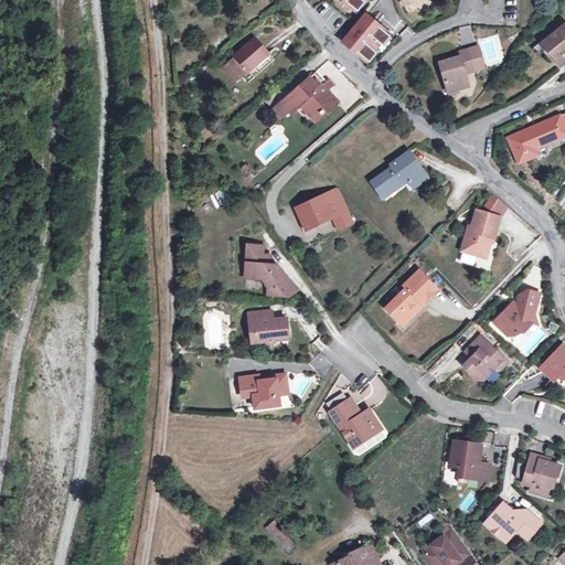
[(361,63),(392,29),(361,0),(355,0),(328,31),(361,63)]
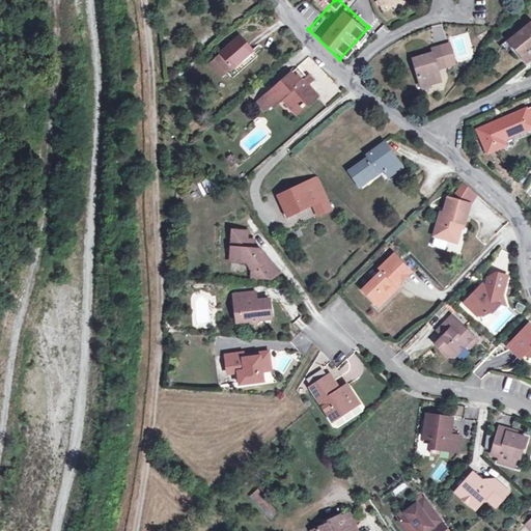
[(530,21),(507,39),(521,56),(527,51),(530,54),(530,52),(530,21)]
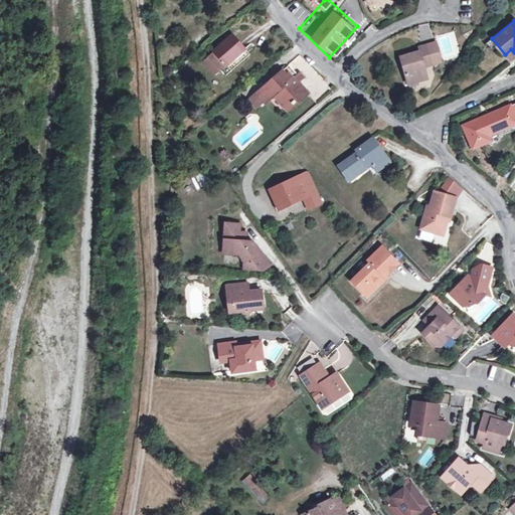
[(222,71),(226,76),(250,54),(233,35),(209,56),(222,71)]
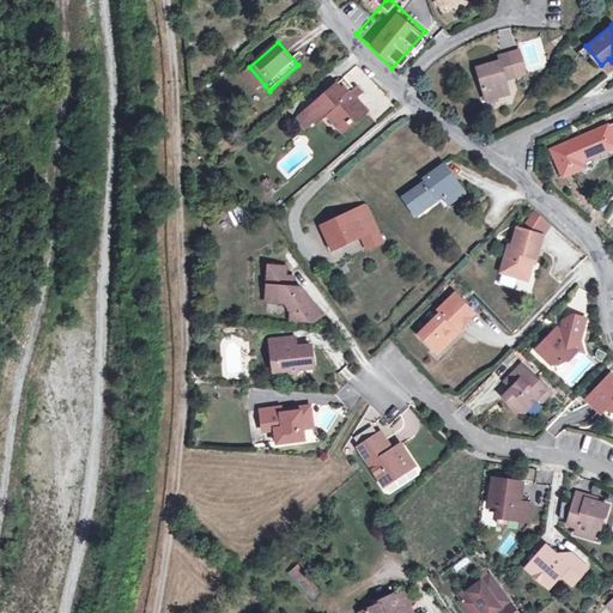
[(503,74),(504,79),(525,73),(519,50),(507,53),(513,72),(503,74)]
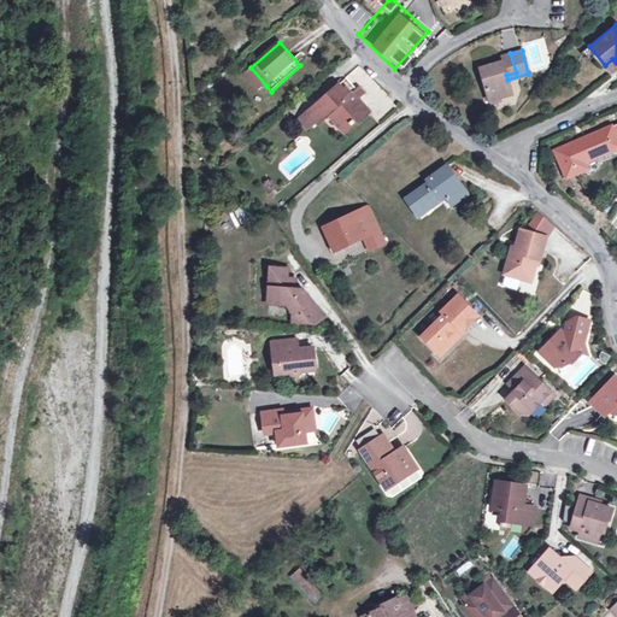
[(511,93),(507,80),(506,75),(516,72),(510,53),(500,57),(503,62),(480,68),(489,100),(511,93)]
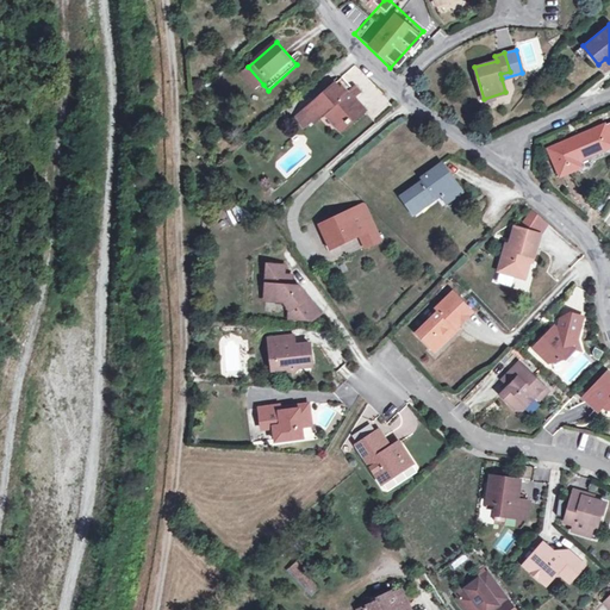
[(605,58),(598,64),(604,72),(609,67),(609,60),(609,62),(605,58)]
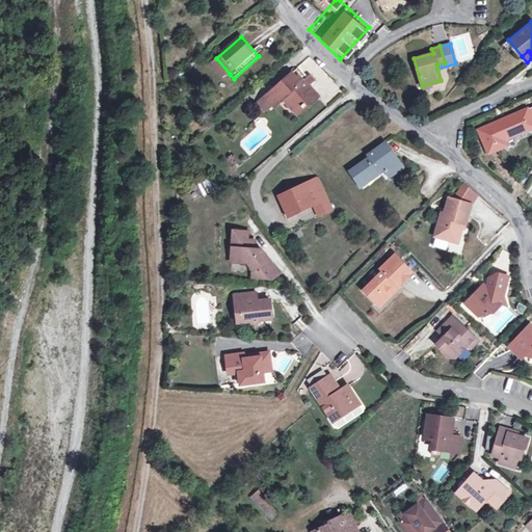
[(230,74),(216,58),(209,64),(222,80),(230,74)]
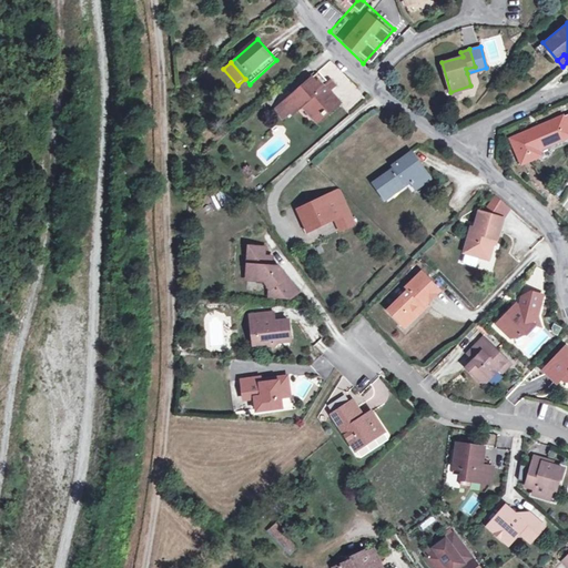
[(323,89),(330,83),(320,72),(303,85),(306,90),(298,95),(301,100),(296,103),(290,97),(283,102),(290,110),(294,107),(297,110),(304,103),(317,119),(326,111),(338,102),(330,92),(328,91),(326,93),(323,89)]
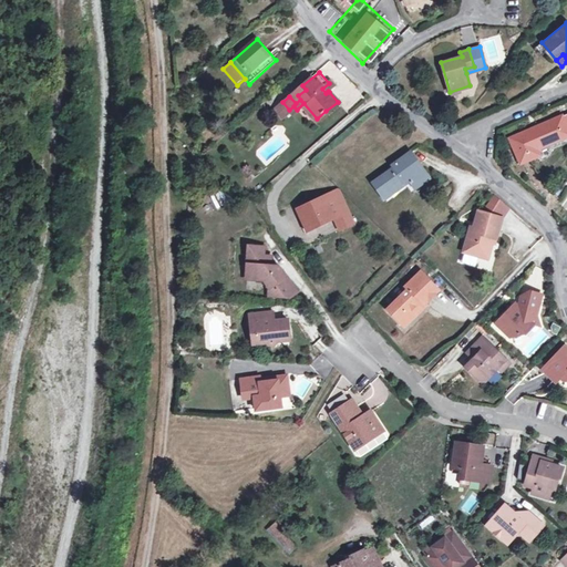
[(328,91),(329,92),(336,85),(331,80),(329,83),(322,89),(326,93),(328,91)]
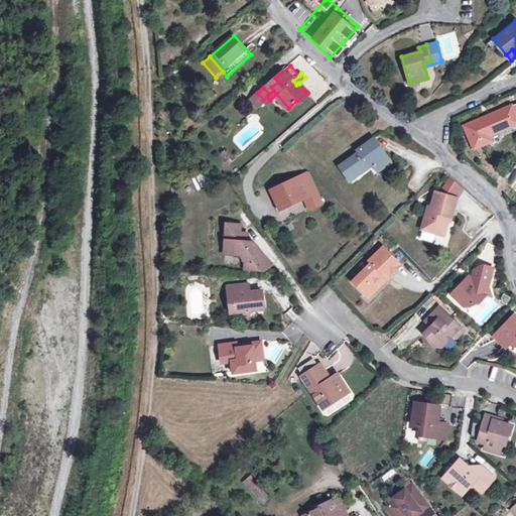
[(278,82),(275,78),(274,78),(273,77),(263,86),(263,88),(269,94),(273,91),(271,87),(278,82)]
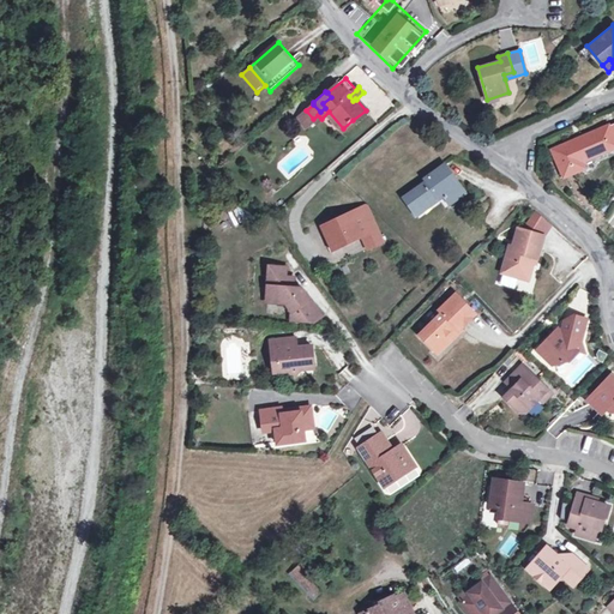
[(314,120),(313,119),(306,110),(298,118),(306,128),(314,120)]
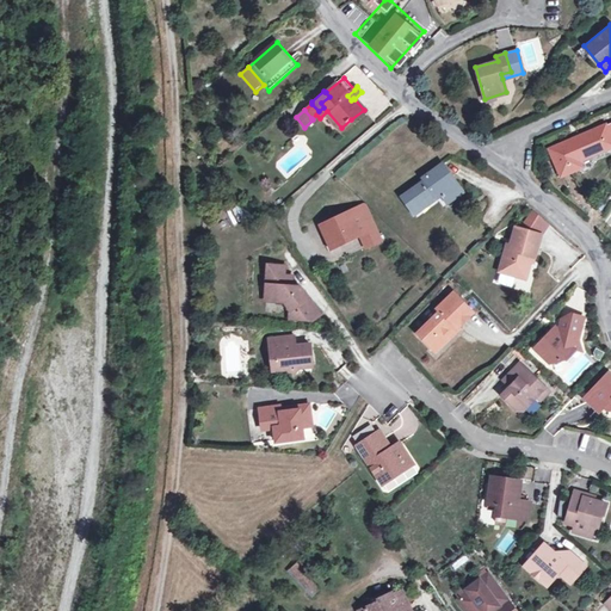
[(366,113),(364,110),(351,119),(355,124),(366,113)]
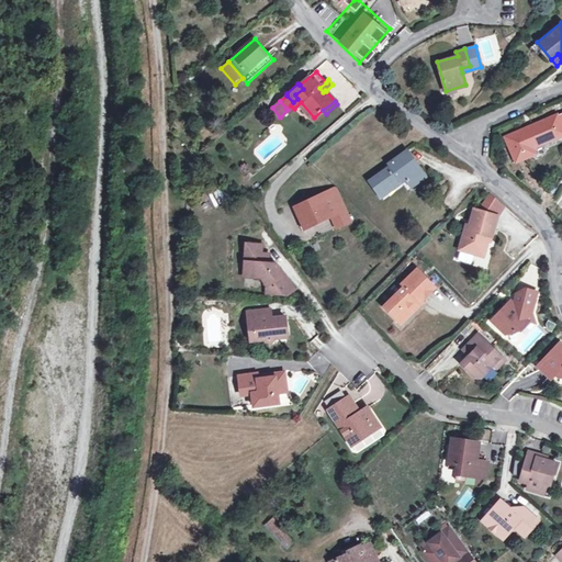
[(561,132),(561,126),(557,114),(505,136),(516,161),(528,156),(526,149),(532,147),(557,136),(557,135),(561,132)]
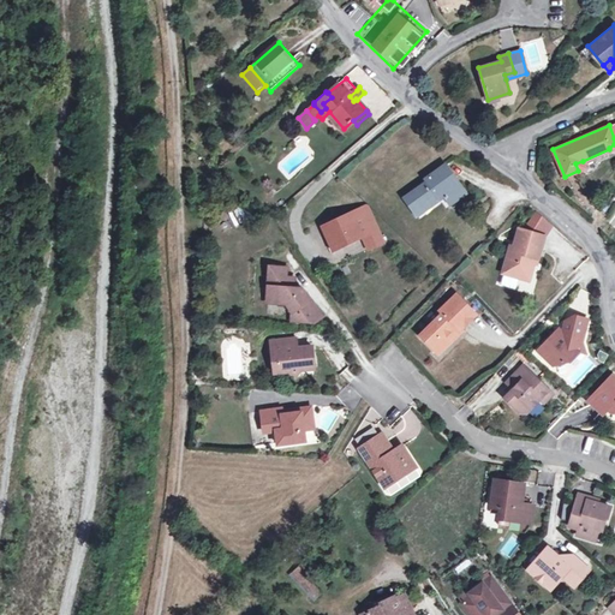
[(445,195),(451,204),(465,195),(445,166),(427,179),(428,181),(405,198),(417,215),(445,195)]
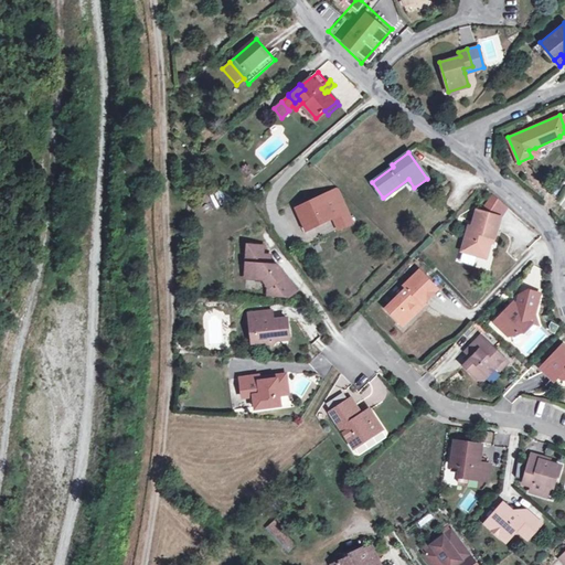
[(321,217),(322,222),(332,216),(338,230),(353,222),(338,189),(297,206),(305,224),(321,217)]
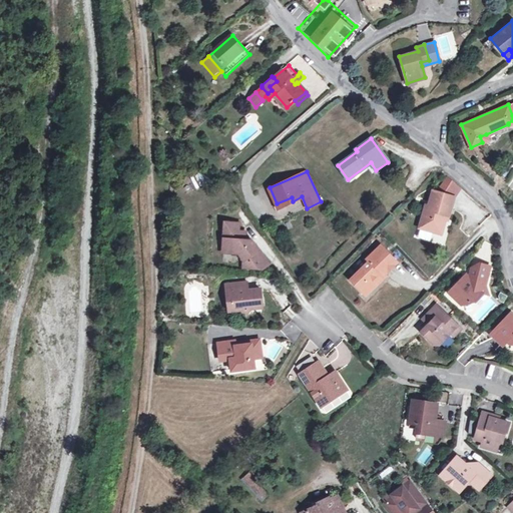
[(279,207),(293,201),(292,197),(277,203),(279,207)]
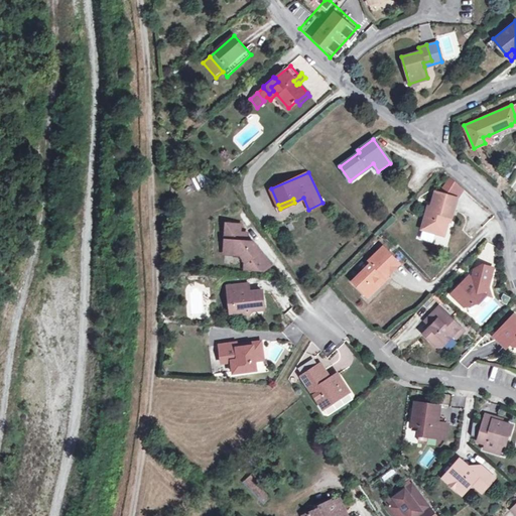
[(414,237),(428,241),(429,238),(433,238),(437,239),(441,226),(444,226),(452,208),(429,201),(424,216),(421,215),(414,237)]
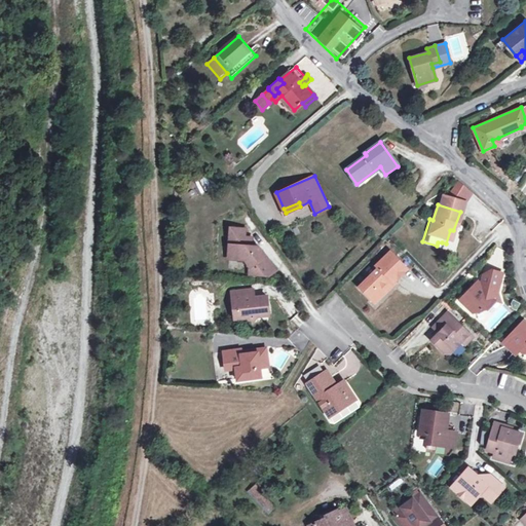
[(269,274),(274,270),(257,247),(250,246),(251,237),(243,237),(245,229),(230,228),(228,257),(245,259),(250,266),(250,273),(269,274)]
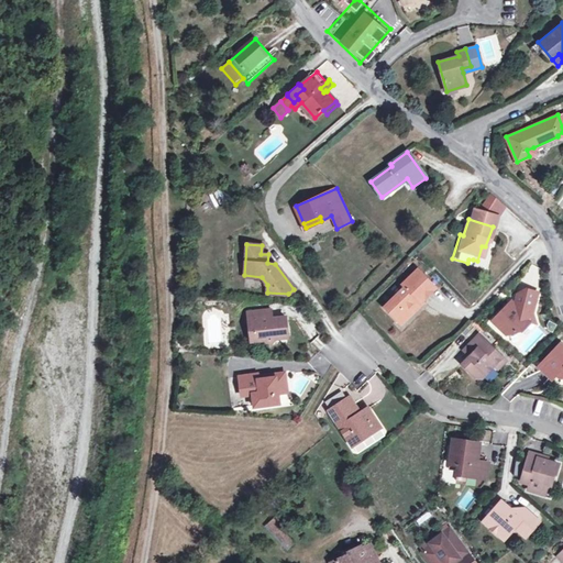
[(525,279),(534,285),(542,271),(533,265),(525,279)]
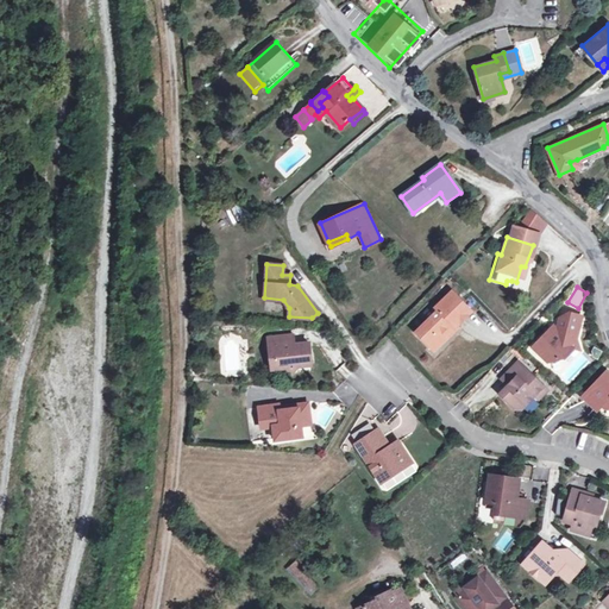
[(437,339),(443,339),(451,332),(449,328),(451,326),(452,327),(469,312),(449,292),(433,307),(437,311),(414,332),(427,345),(434,337),(437,339)]
